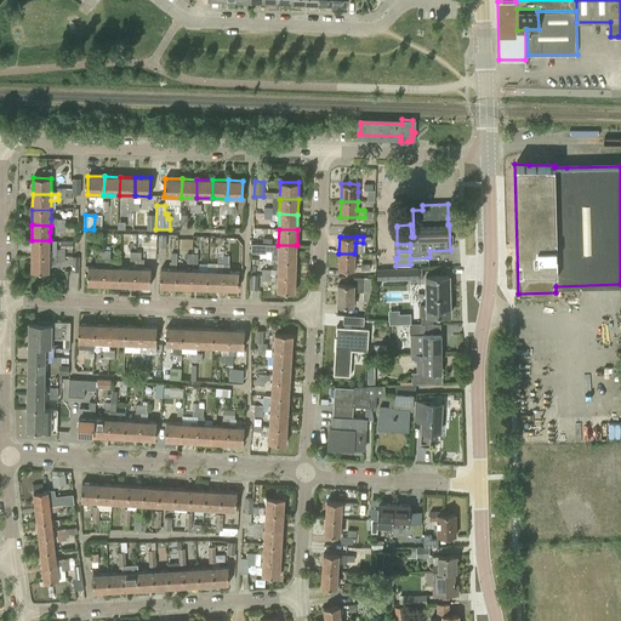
[(50,240),(32,240),(32,256),(50,256),(50,241),(50,240)]
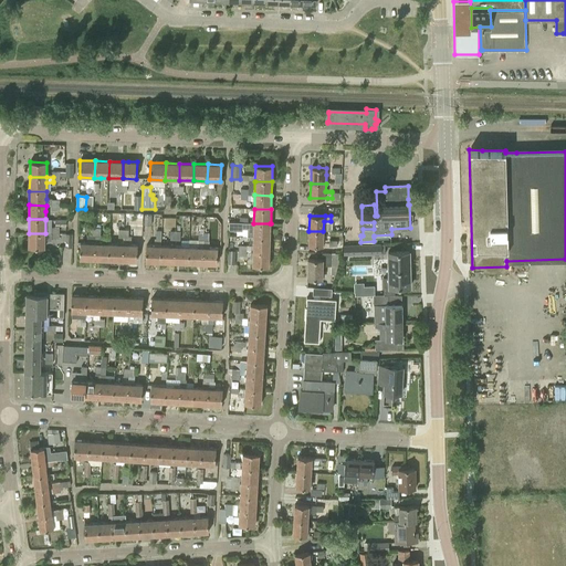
[(248,222),(242,222),(242,228),(248,229),(248,237),(253,237),(270,238),(271,223),(270,223),(253,223),(251,223),(248,222)]
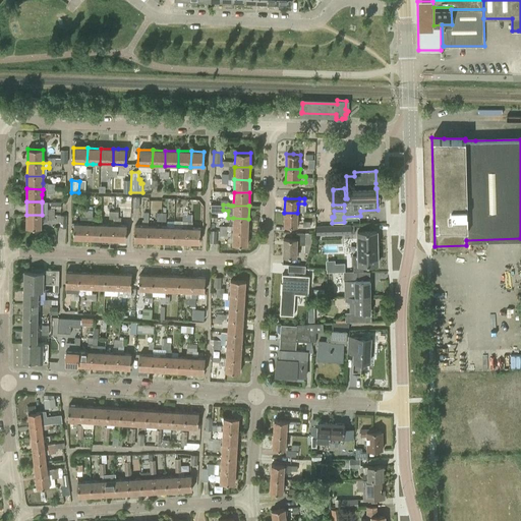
[(284,213),(284,226),(297,226),(297,213),(284,213)]
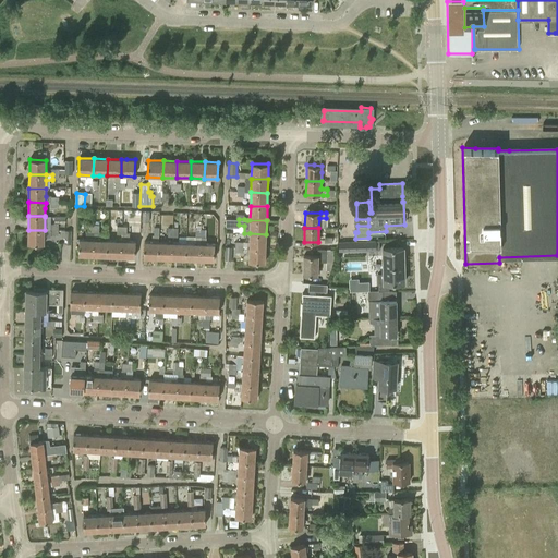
[(28,230),(28,244),(45,244),(45,230),(28,230)]
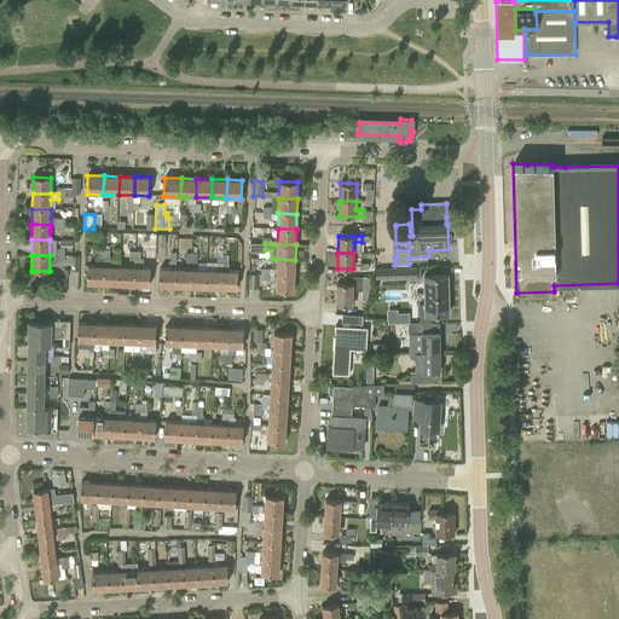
[(88,265),(87,281),(87,283),(103,283),(104,265),(104,264),(104,262),(104,258),(98,258),(96,258),(96,264),(96,265),(88,265)]
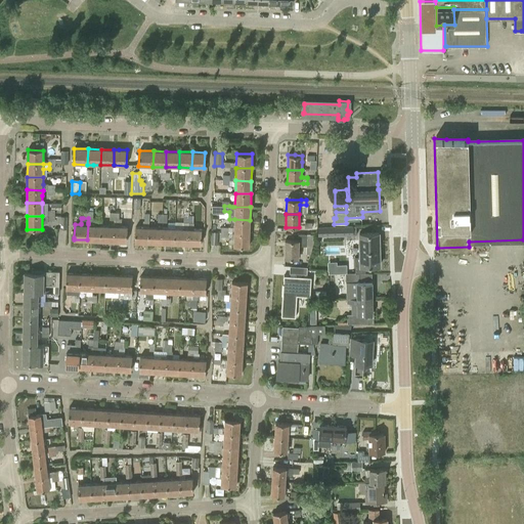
[(88,224),(87,239),(100,241),(101,225),(95,225),(95,223),(95,218),(93,218),(88,218),(88,222),(88,223),(88,224)]
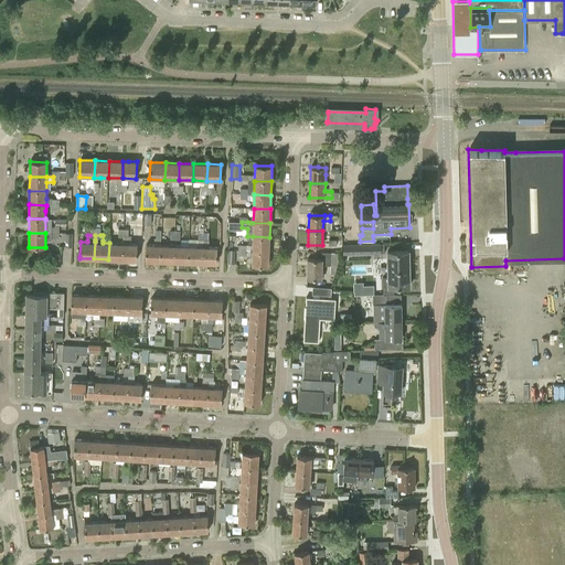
[(117,243),(109,243),(108,259),(123,259),(123,243),(123,242),(123,241),(123,236),(118,236),(117,241),(117,242),(117,243)]
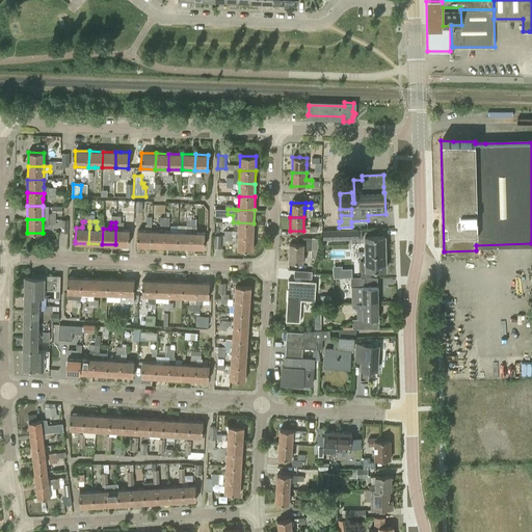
[(115,229),(115,244),(122,245),(128,245),(129,230),(123,230),(123,228),(124,222),(121,222),(115,222),(115,227),(115,228),(115,229)]
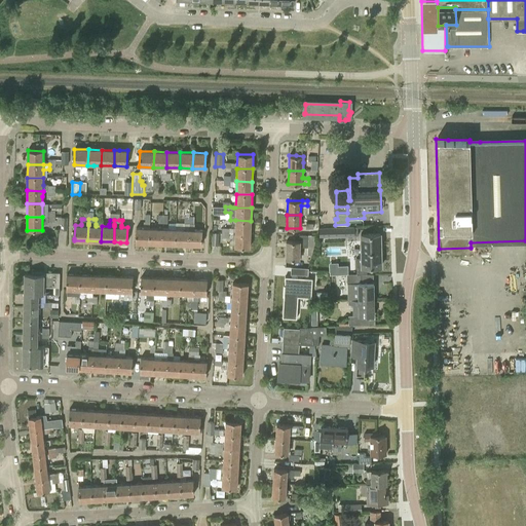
[(235,228),(234,233),(251,234),(251,221),(235,220),(235,228)]
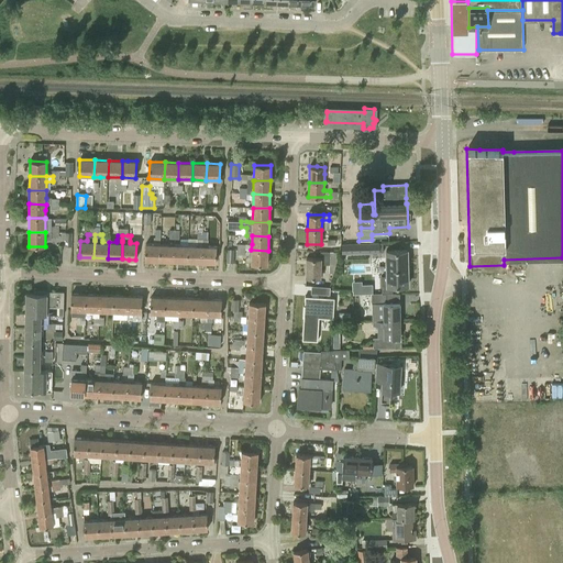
[(154,244),(145,243),(145,260),(159,261),(159,244),(161,242),(161,240),(161,238),(155,236),(154,236),(154,244)]
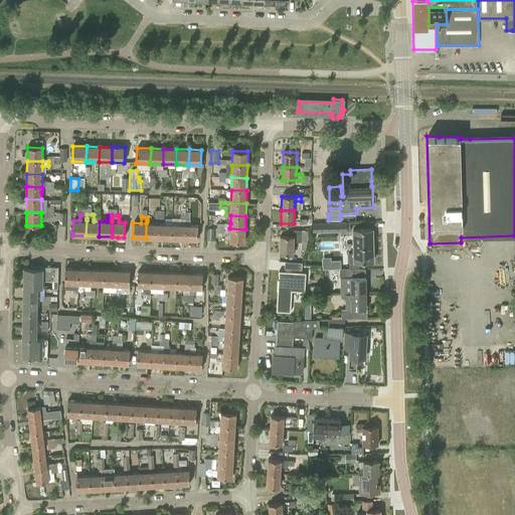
[(184,224),(184,239),(197,240),(197,234),(200,234),(200,225),(198,225),(189,225),(189,220),(186,220),(185,220),(184,224)]
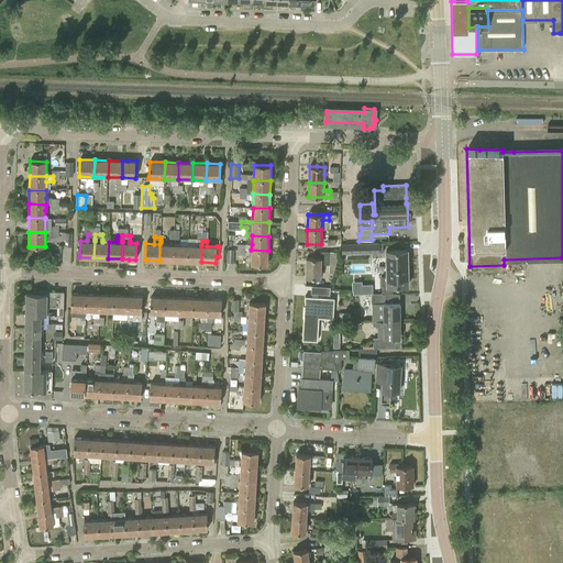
[(341,244),(341,253),(383,253),(383,243),(341,244)]
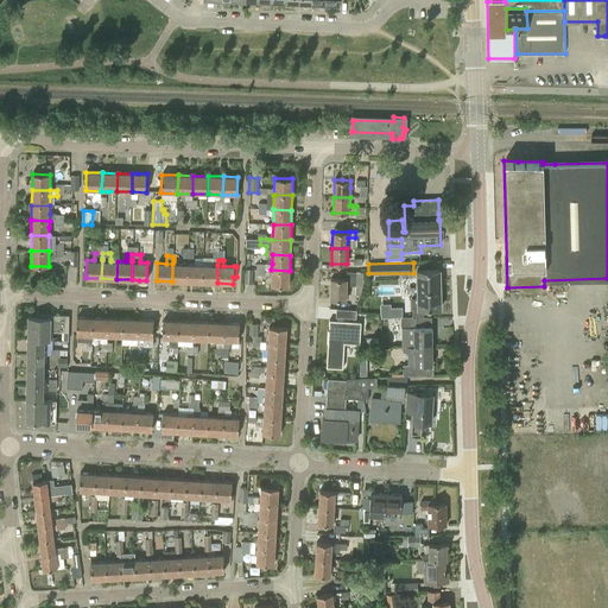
[(172,264),(172,282),(187,282),(188,264),(172,264)]
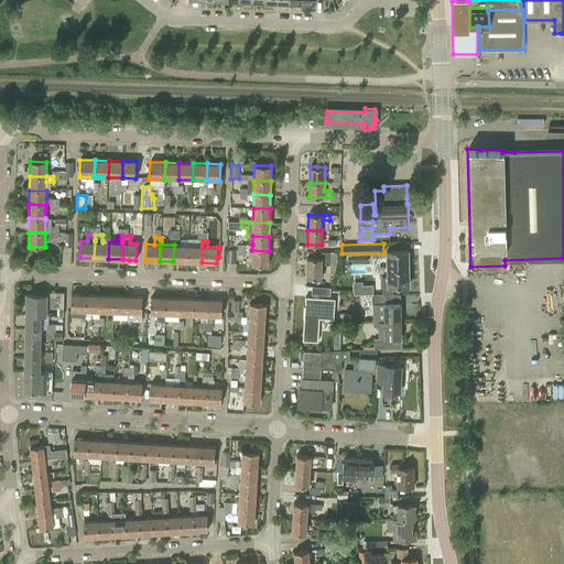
[(188,246),(174,245),(173,261),(187,262),(188,246)]
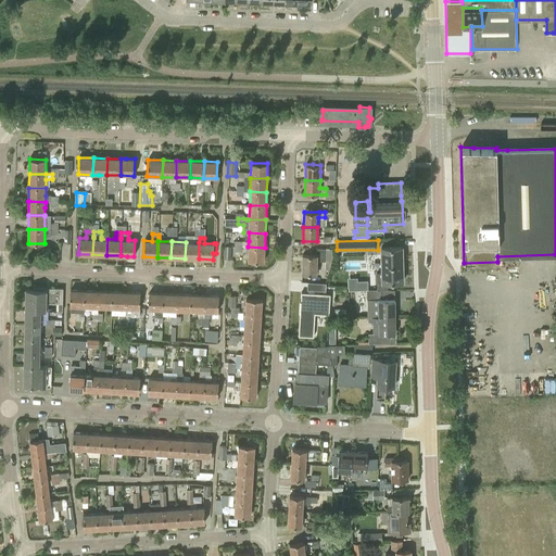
[(186,242),(185,258),(199,258),(199,242),(186,242)]
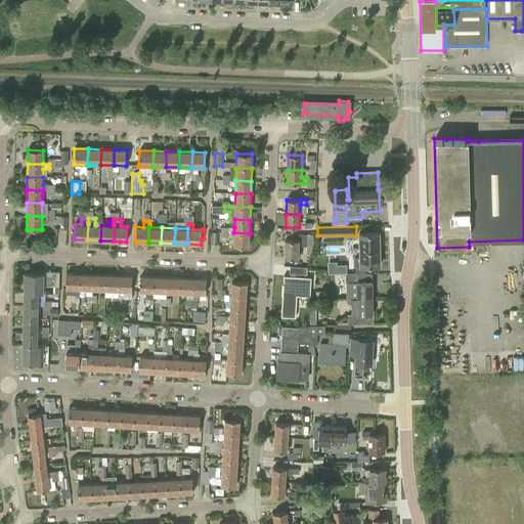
[(250,233),(233,232),(233,246),(249,247),(250,233)]
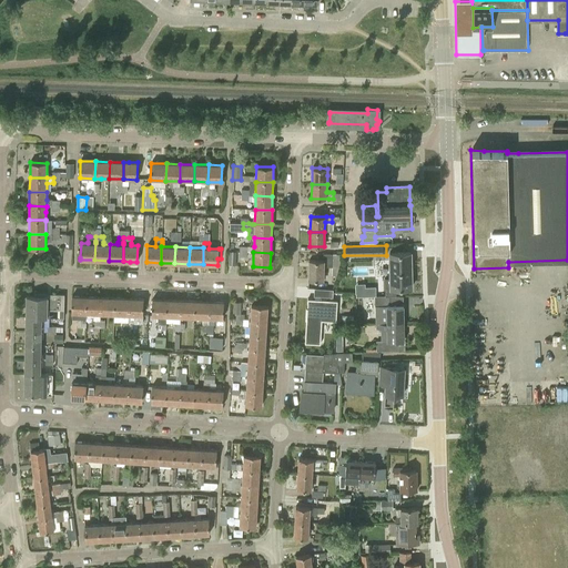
[(385,295),(396,295),(396,287),(412,287),(411,252),(388,252),(389,279),(385,279),(385,295)]
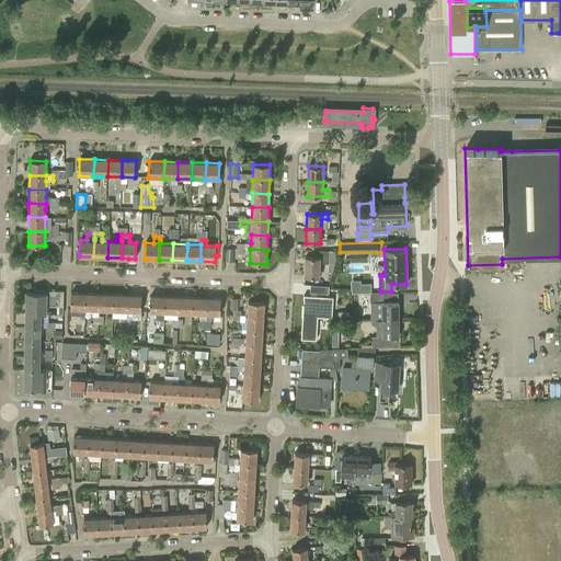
[(322,266),(321,266),(321,263),(328,264),(328,271),(336,271),(338,251),(320,251),(320,255),(306,255),(305,276),(320,276),(321,274),(322,274),(322,266)]
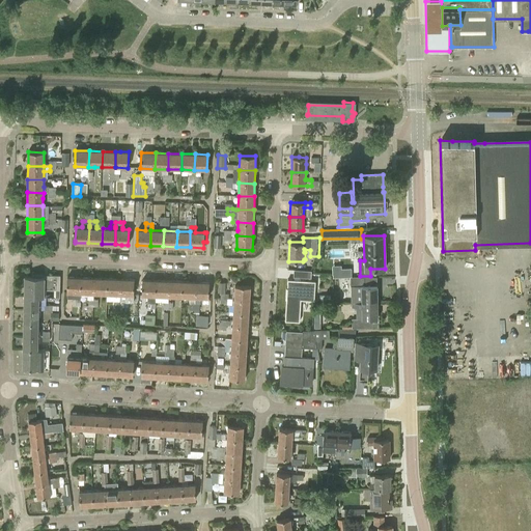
[(49,239),(48,246),(56,247),(56,239),(49,239)]
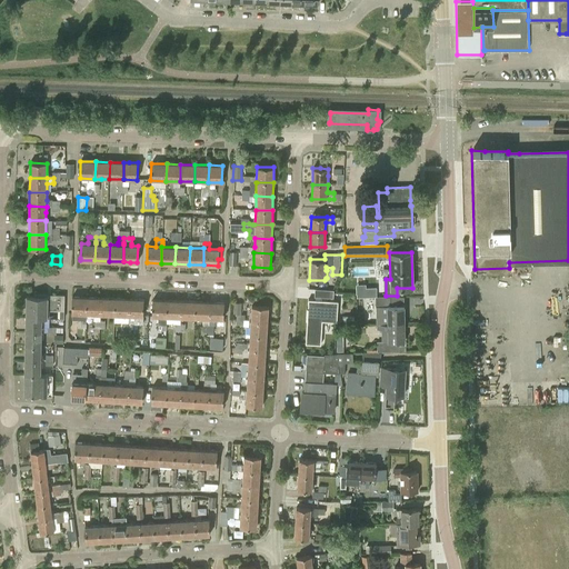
[(366,287),(366,283),(356,283),(356,297),(377,296),(377,286),(366,287)]
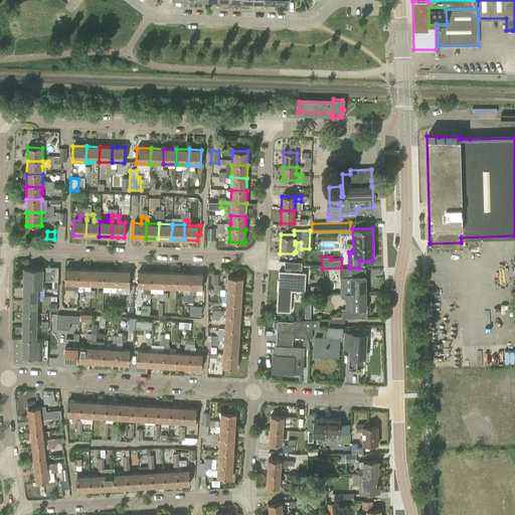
[(24,269),(23,288),(38,288),(42,288),(42,281),(52,281),(52,288),(58,288),(58,281),(58,267),(45,267),(45,268),(42,268),(42,267),(30,266),(30,269),(24,269)]
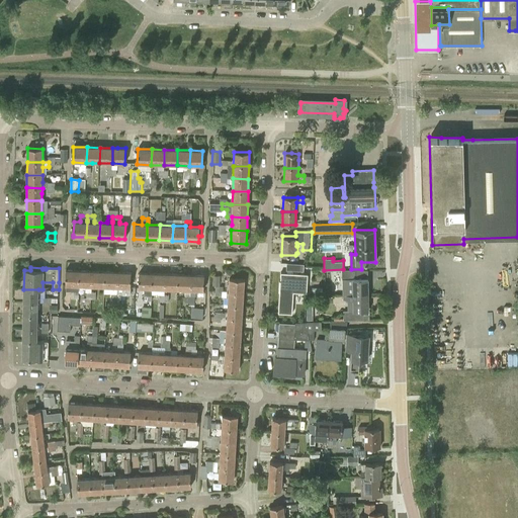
[(79,285),(80,270),(78,270),(66,269),(65,285),(72,285),(79,285)]
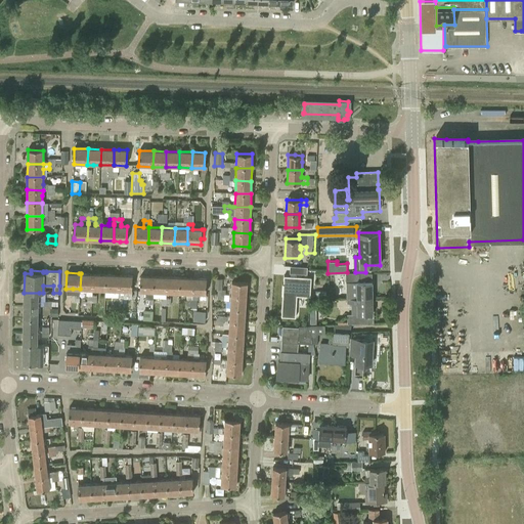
[(357,298),(372,298),(372,281),(372,273),(365,273),(365,272),(355,272),(355,273),(346,273),(347,280),(346,280),(347,299),(357,298)]
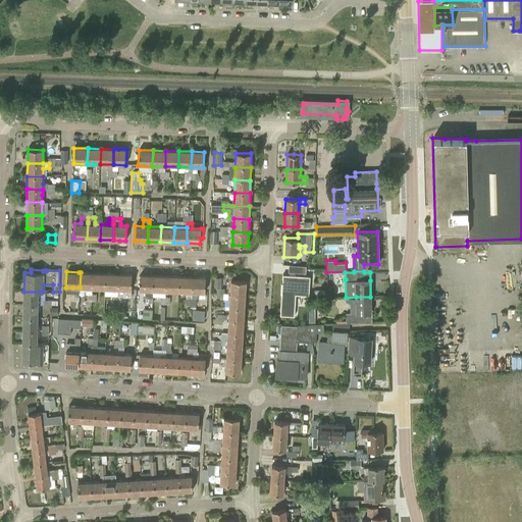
[(81,272),(80,288),(86,288),(93,289),(93,272),(81,272)]
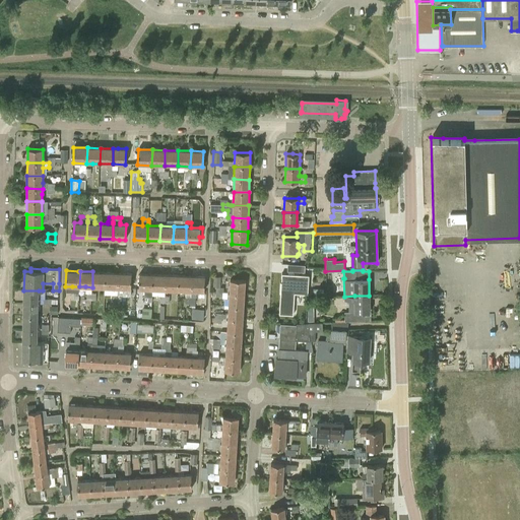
[(92,271),(92,287),(98,287),(105,287),(106,272),(92,271)]
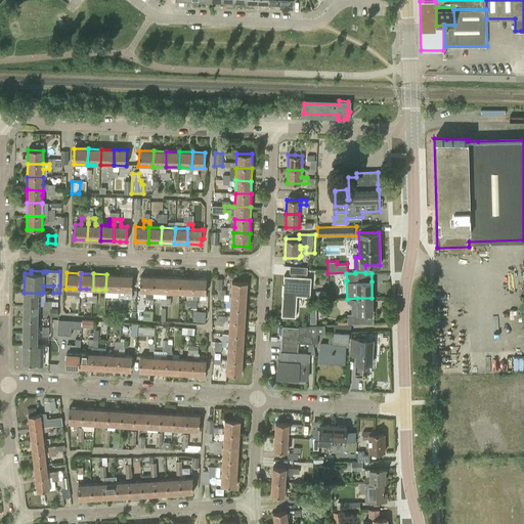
[(106,274),(105,290),(113,290),(119,291),(119,274),(106,274)]
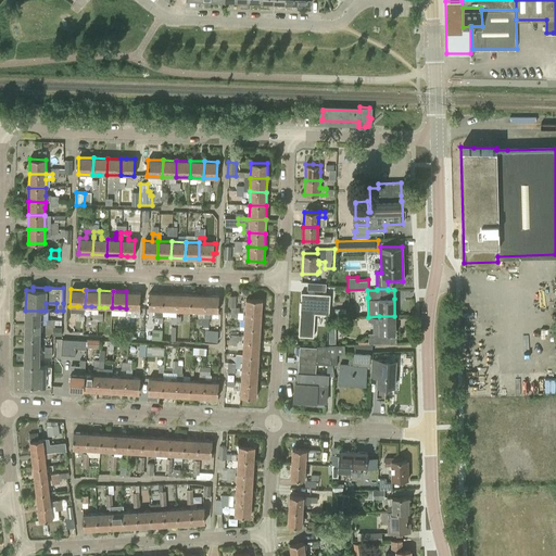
[(126,291),(126,308),(126,315),(130,315),(131,315),(131,311),(131,308),(138,308),(140,308),(140,292),(126,291)]
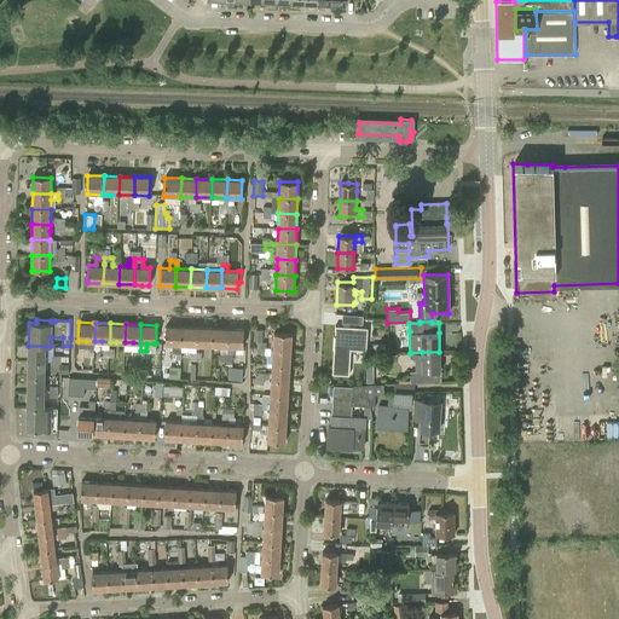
[(351,350),(366,351),(368,328),(335,325),(335,335),(334,335),(333,348),(334,348),(333,374),(350,375),(351,350)]
